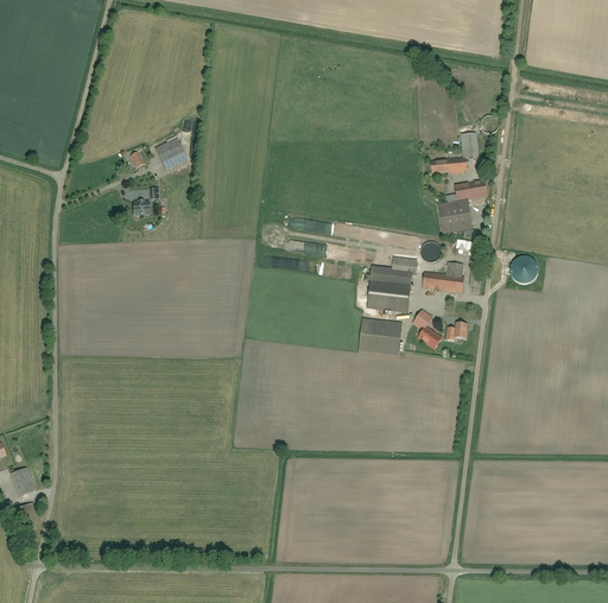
[(499,126),(499,124),(499,122),(498,120),(498,119),(496,118),(495,116),(493,115),(492,115),(489,114),(488,115),(486,115),(485,116),(483,118),(482,119),(481,120),(481,122),(481,124),(481,125),(481,127),(482,129),(483,131),(486,132),(487,132),(488,133),(491,133),(493,132),(494,132),(495,131),(496,129),(498,128),(498,127),(499,126)]
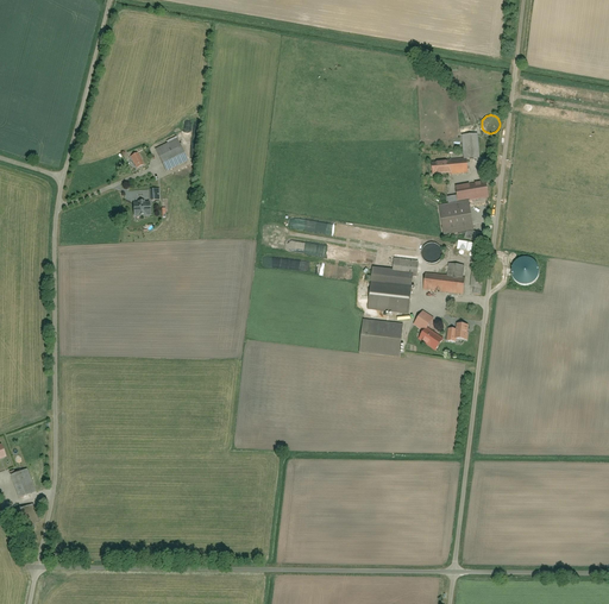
[(459,132),(460,153),(429,156),(431,170),(468,168),(468,163),(466,156),(478,156),(478,153),(476,131),(459,132)]
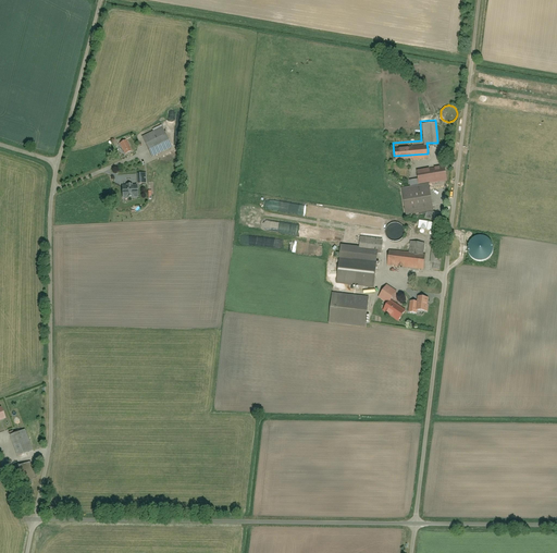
[(160,124),(140,134),(151,156),(171,147),(160,124)]
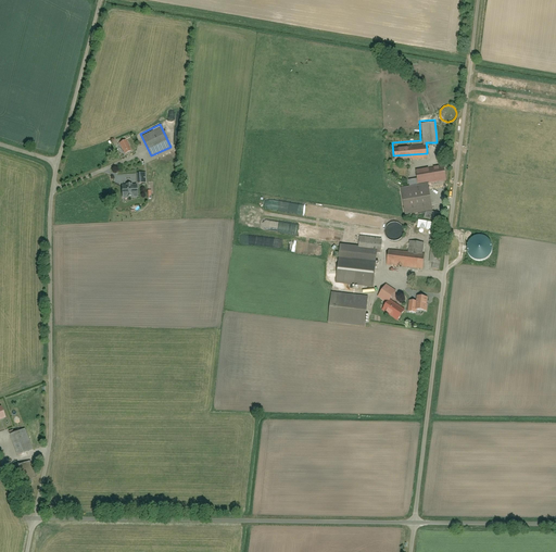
[(169,151),(161,151),(161,165),(169,165),(169,151)]
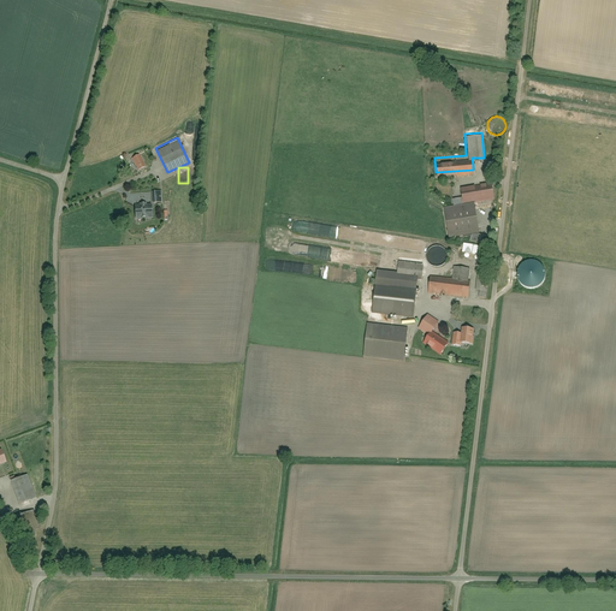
[(157,179),(152,171),(130,182),(135,190),(157,179)]
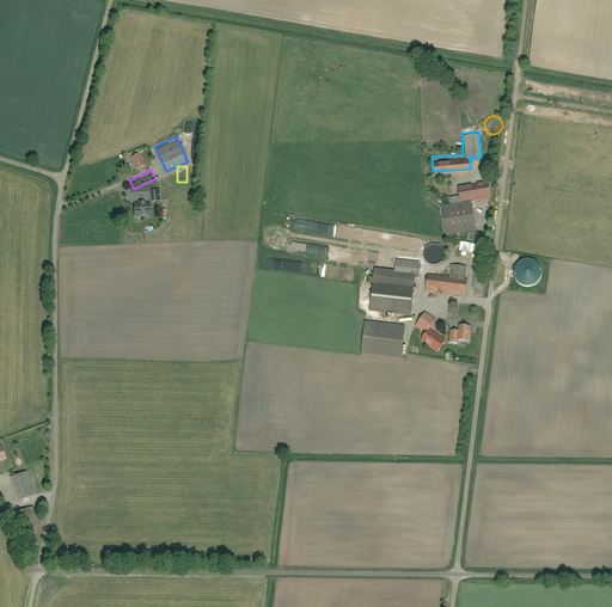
[(451,201),(440,202),(444,231),(476,226),(471,200),(489,197),(487,178),(456,183),(457,190),(450,191),(451,201)]
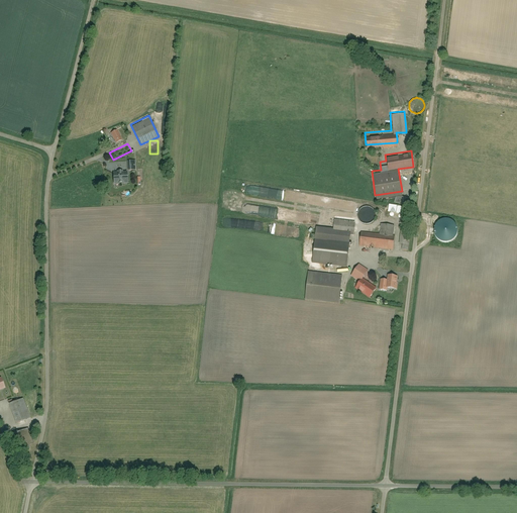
[(115,169),(115,182),(130,181),(129,169),(115,169)]
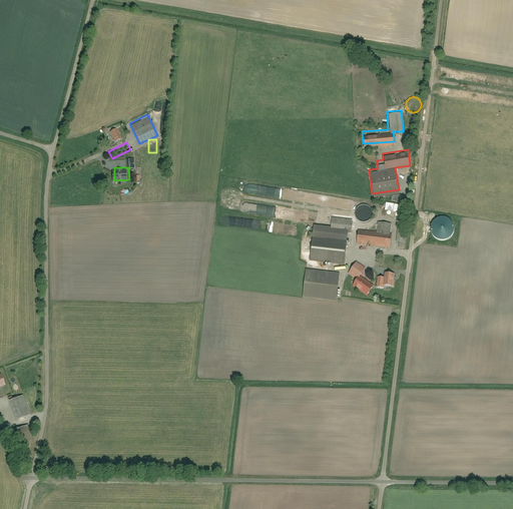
[(372,210),(372,209),(372,207),(372,206),(371,204),(370,203),(368,201),(367,201),(366,200),(364,200),(362,200),(360,201),(359,201),(357,202),(356,204),(355,205),(355,207),(355,209),(355,210),(355,212),(356,214),(357,215),(358,216),(360,217),(361,217),(363,218),(365,218),(367,217),(368,216),(370,215),(371,214),(372,212),(372,210)]
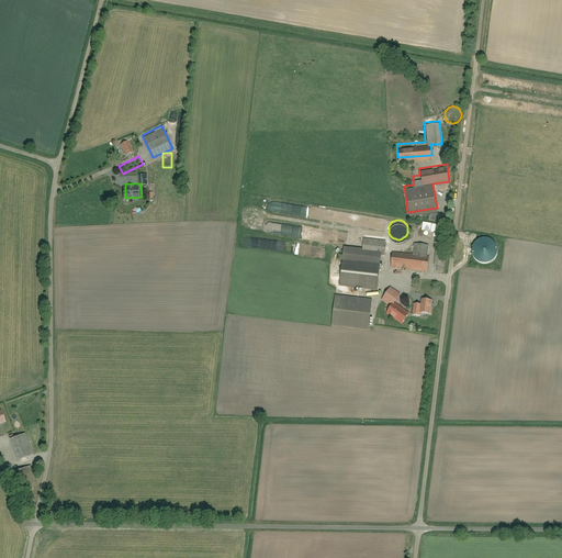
[(388,240),(362,237),(361,250),(386,252),(388,240)]
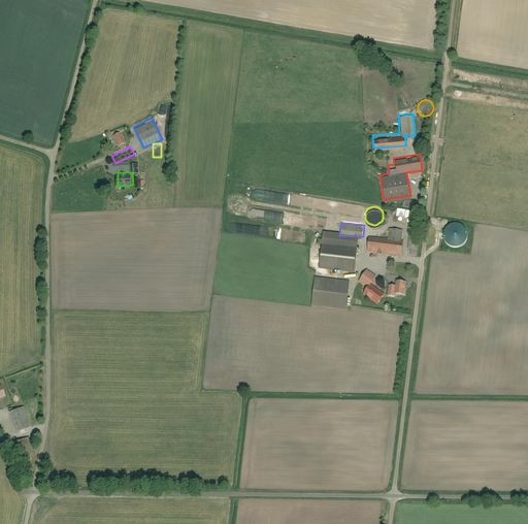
[(367,235),(366,247),(400,251),(402,231),(402,230),(389,228),(388,237),(367,235)]
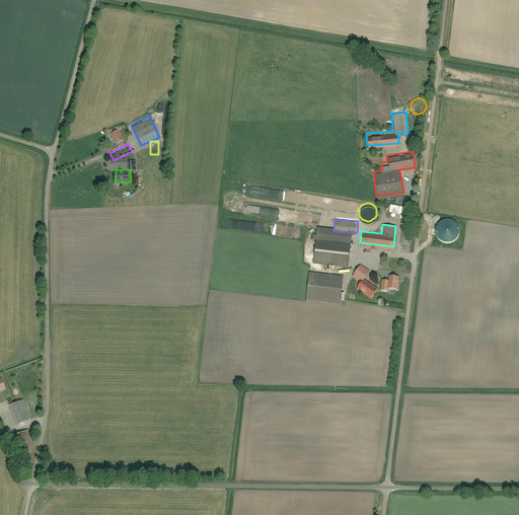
[(404,247),(410,247),(411,239),(408,238),(409,232),(402,231),(401,241),(405,241),(404,247)]
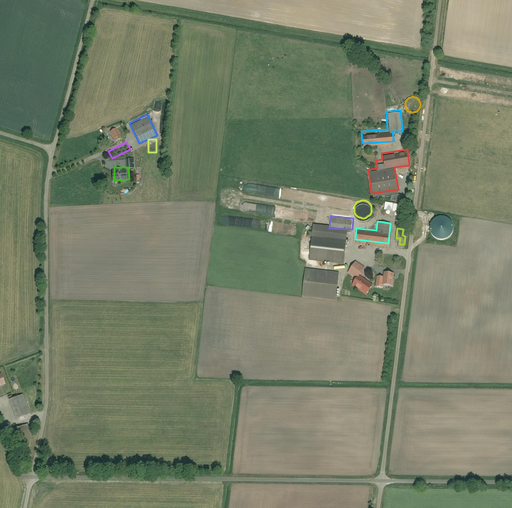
[(315,234),(312,258),(344,262),(347,238),(315,234)]
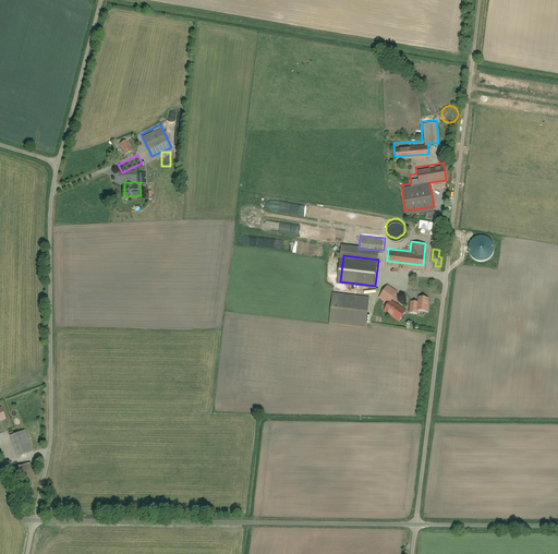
[(397,288),(387,282),(379,293),(389,300),(391,298),(397,288)]
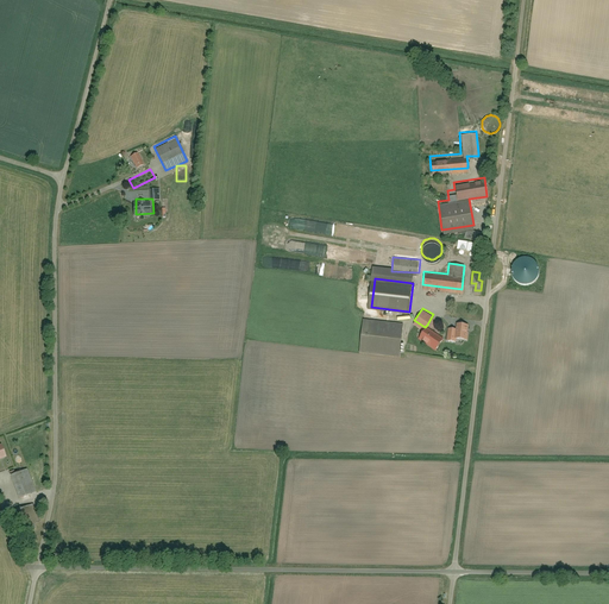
[(403,322),(364,318),(360,350),(400,354),(403,322)]
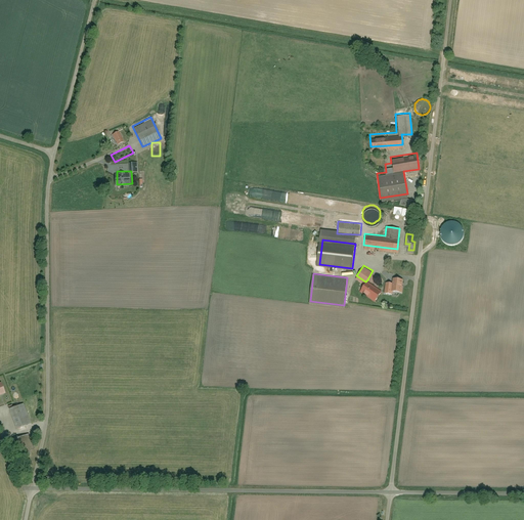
[(393,280),(392,288),(401,289),(402,283),(401,283),(402,276),(394,275),(393,280)]
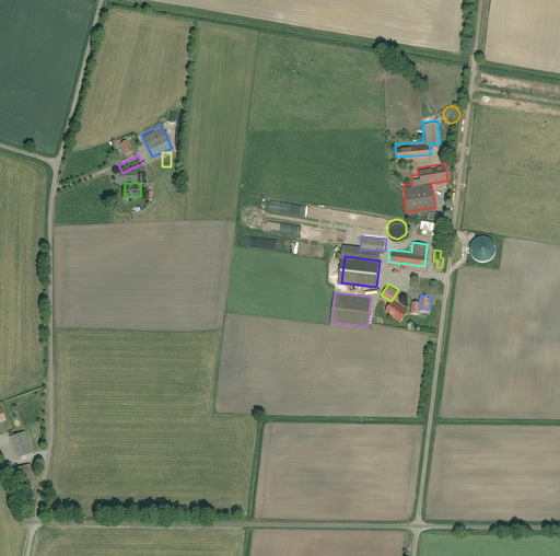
[(391,301),(386,308),(401,319),(407,309),(393,299),(391,301)]
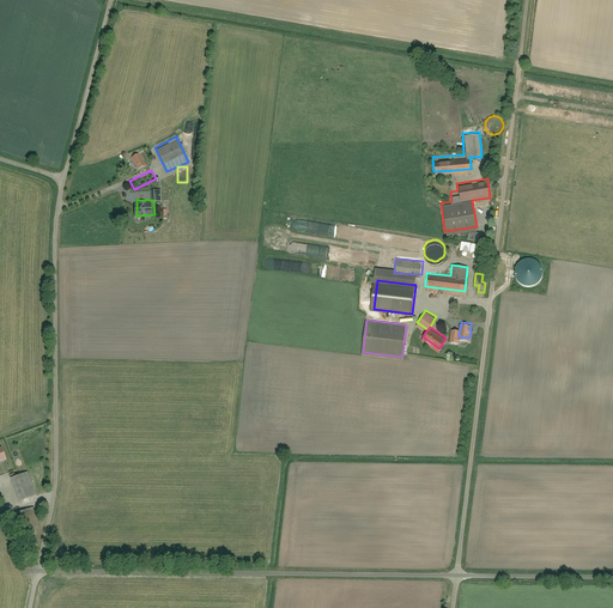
[(459,336),(460,328),(451,327),(450,339),(459,340),(459,336)]
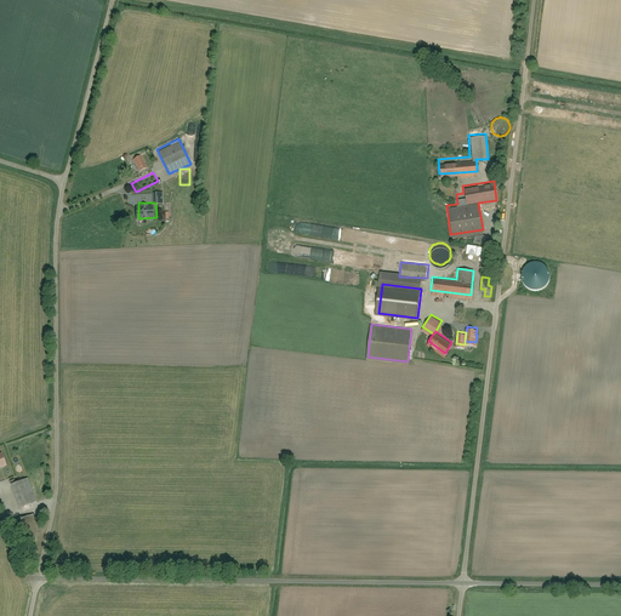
[(38,501),(29,477),(13,482),(23,506),(38,501)]
